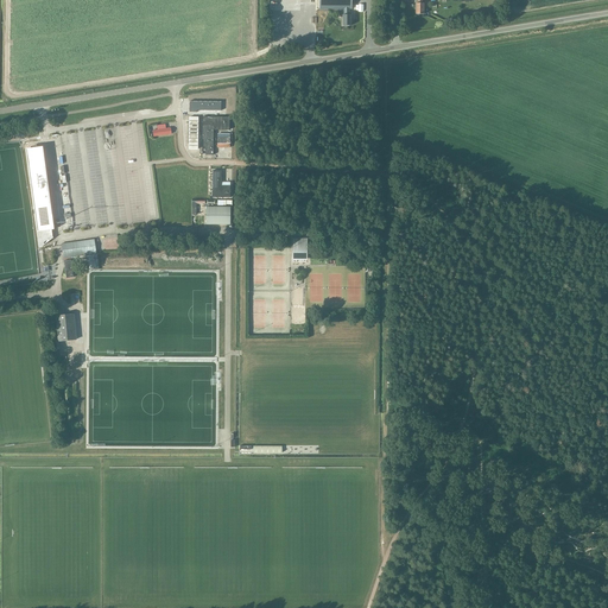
[(318,0),(320,8),(343,8),(343,14),(342,14),(342,25),(350,25),(350,14),(349,14),(349,8),(350,8),(350,0),(318,0)]
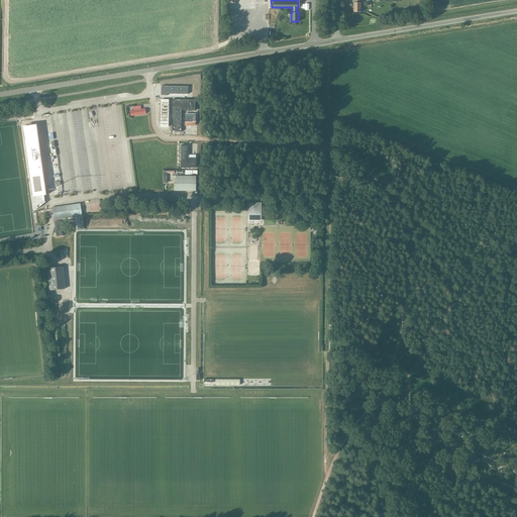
[(188,87),(161,86),(161,95),(167,95),(167,94),(188,94),(188,87)]
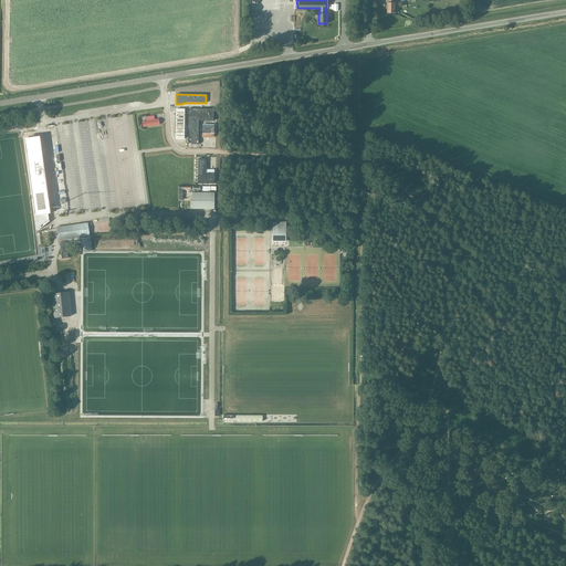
[(188,143),(191,143),(191,145),(198,145),(198,122),(213,122),(213,109),(200,109),(200,112),(188,111),(188,143)]
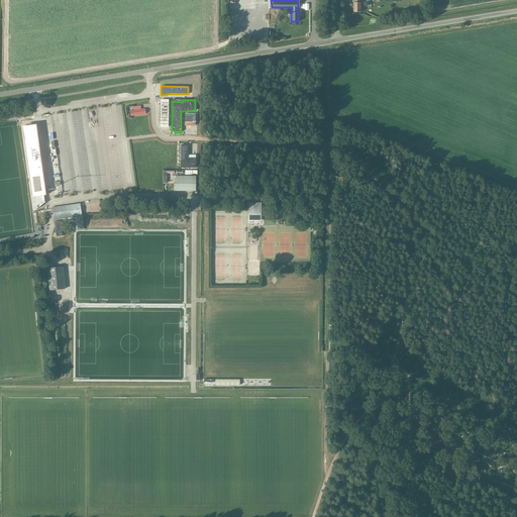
[(193,113),(192,117),(185,117),(185,125),(195,126),(195,113),(193,113)]
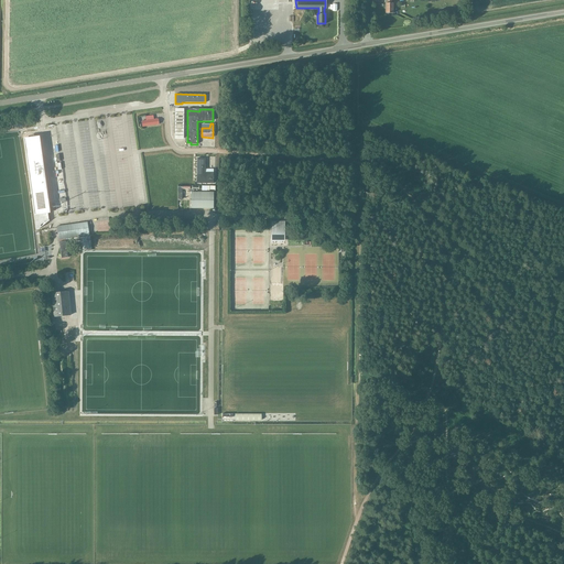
[(50,213),(40,136),(29,138),(28,138),(33,177),(34,177),(39,208),(44,208),(45,213),(50,213)]
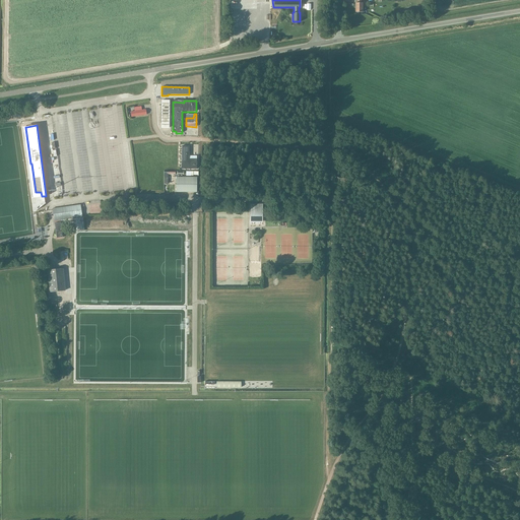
[(181,169),(197,169),(197,158),(189,158),(189,146),(182,146),(181,169)]
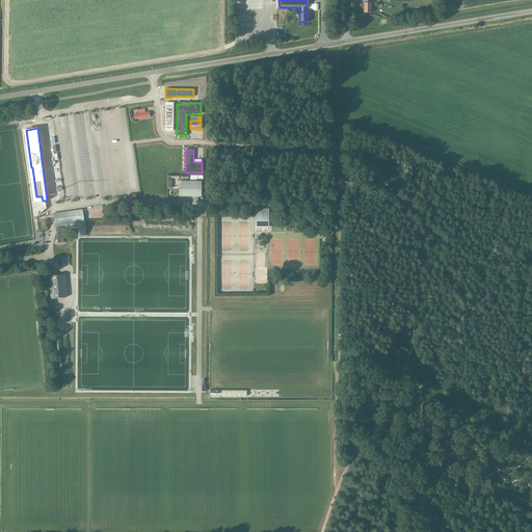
[(180,181),(180,196),(201,196),(201,181),(180,181)]
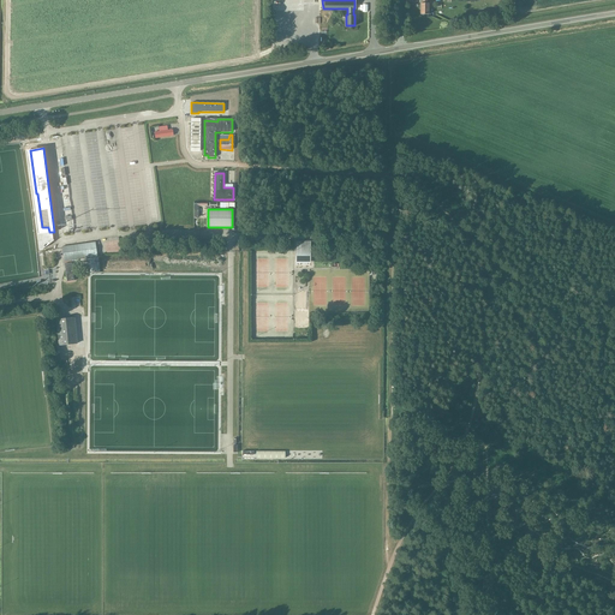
[(95,242),(63,246),(64,261),(97,256),(95,242)]
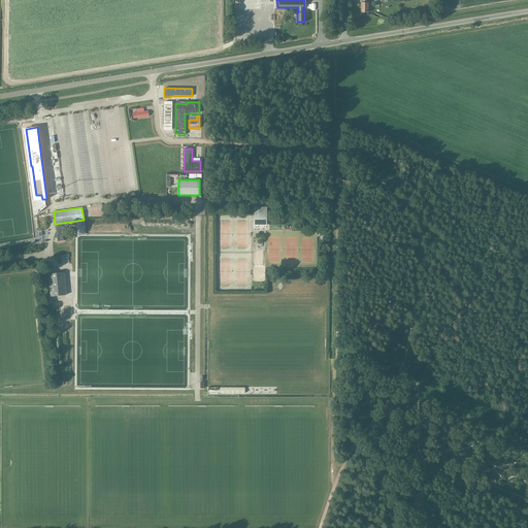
[(254,207),(254,222),(256,223),(257,224),(259,224),(261,224),(263,223),(265,223),(266,222),(266,207),(254,207)]
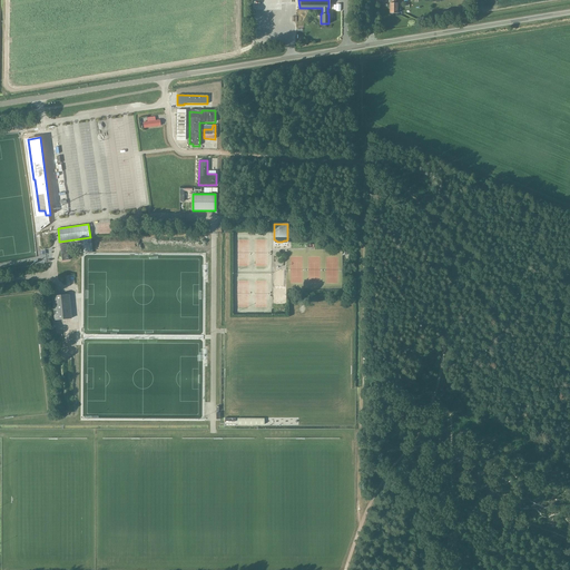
[(52,296),(55,320),(71,318),(69,294),(52,296)]
